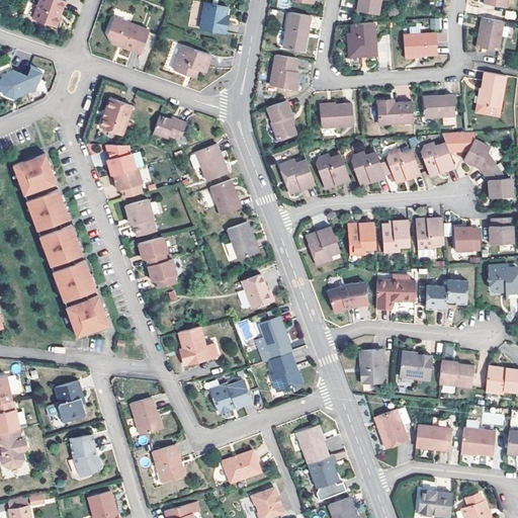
[(56,28),(65,2),(58,0),(39,0),(33,20),(56,28)]
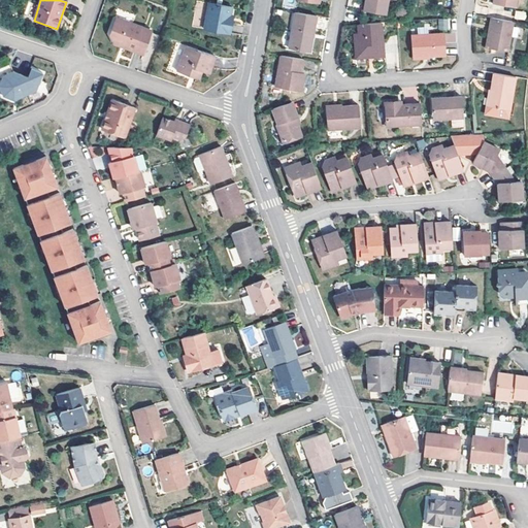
[(364,0),(362,11),(385,14),(387,1),(387,0),(364,0)]
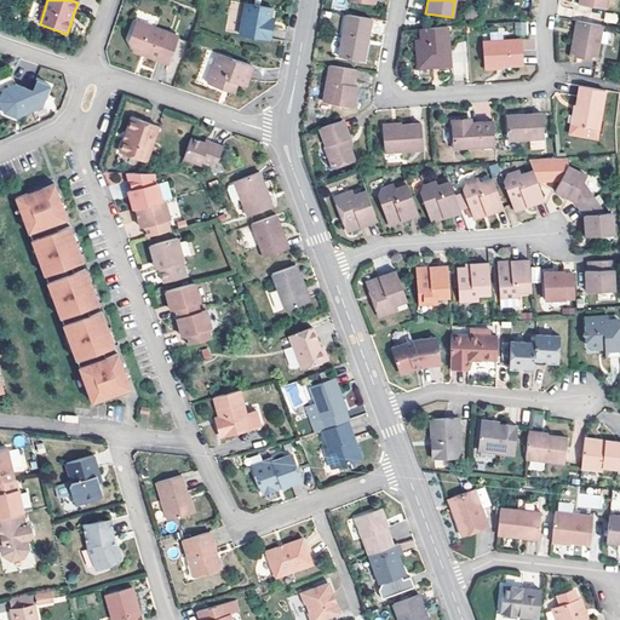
[(275,42),(277,29),(273,29),(274,22),(276,22),(277,11),(250,7),(245,38),(275,42)]
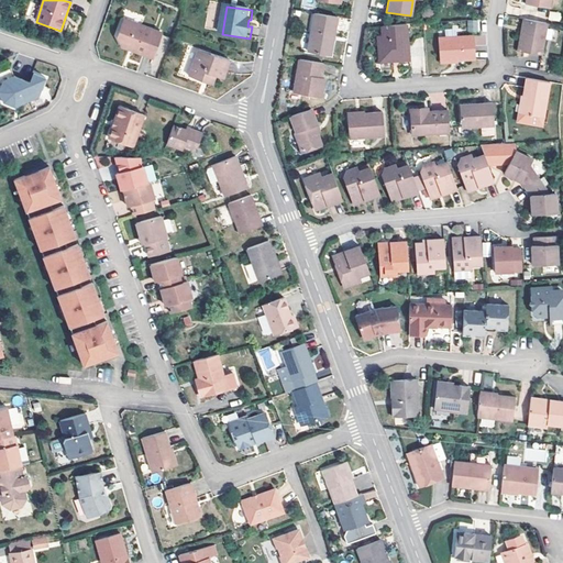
[(549,20),(560,21),(561,12),(550,11),(549,20)]
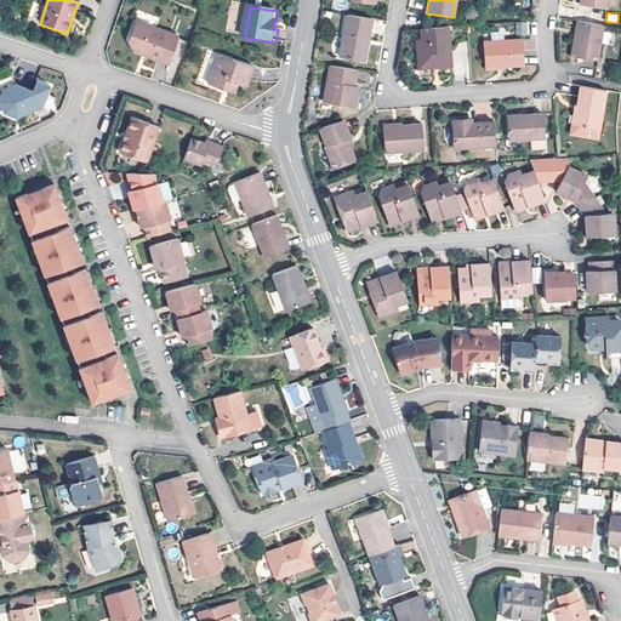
[(339,60),(359,63),(363,47),(366,49),(371,21),(346,17),(339,60)]
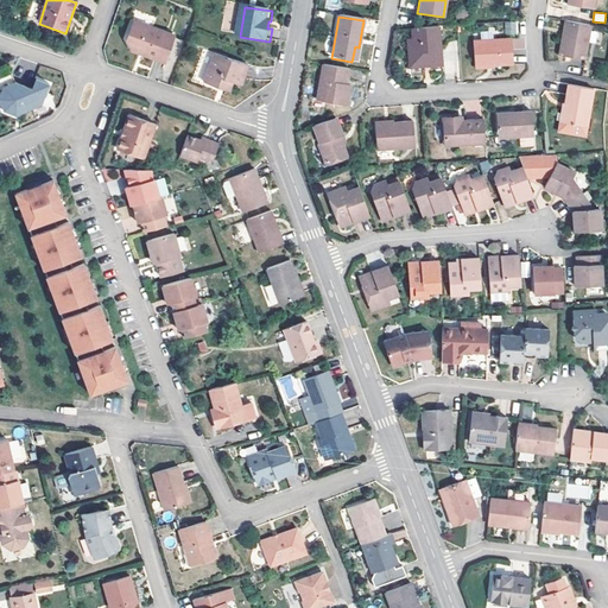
[(518,35),(518,21),(505,21),(505,35),(518,35)]
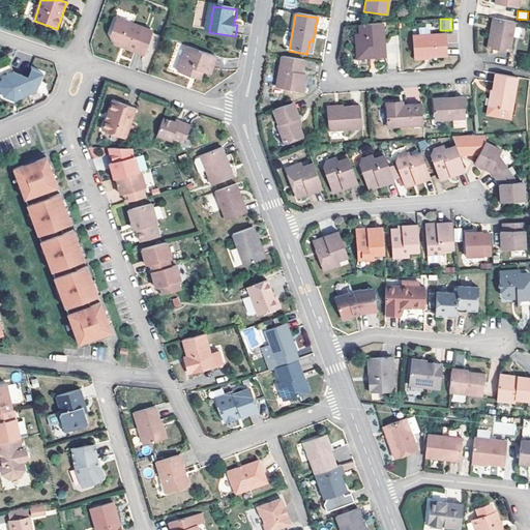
[(508,52),(513,23),(492,19),(487,49),(508,52)]
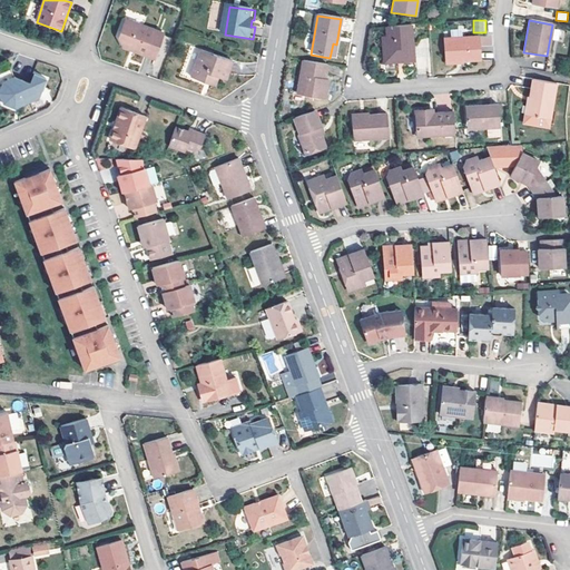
[(140,56),(159,62),(167,37),(129,23),(124,41),(126,47),(143,52),(140,56)]
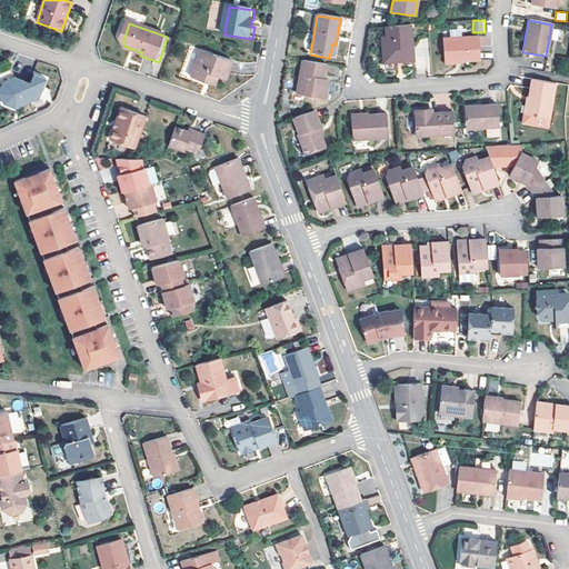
[(412,68),(412,61),(408,61),(408,52),(411,52),(409,26),(385,28),(386,39),(381,39),(383,61),(401,60),(402,69),(412,68)]
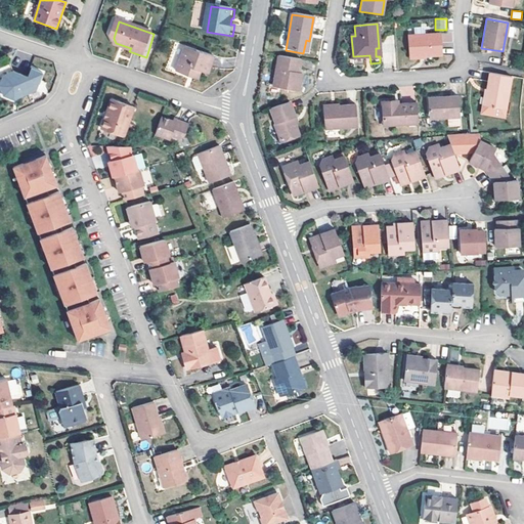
[(442,33),(443,46),(450,46),(450,33),(442,33)]
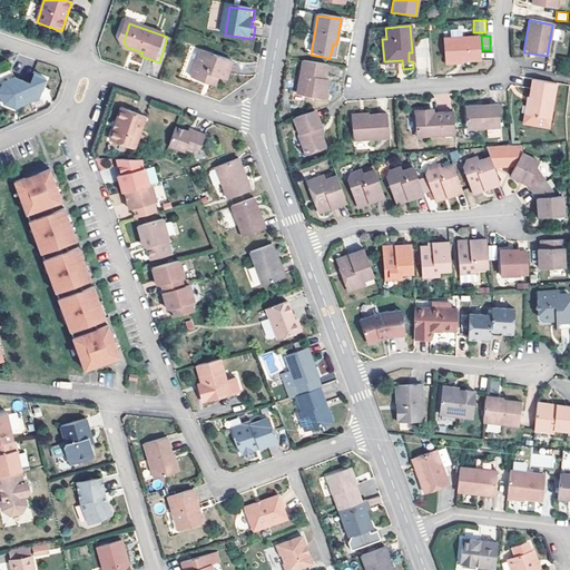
[(442,61),(461,60),(461,62),(479,61),(477,37),(441,41),(442,61)]
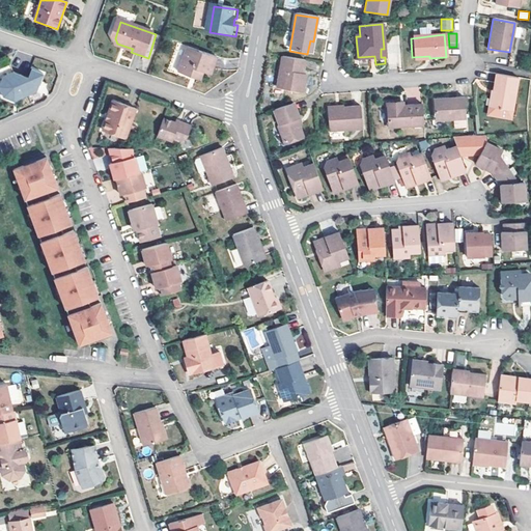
[(119,48),(131,52),(133,49),(117,44),(119,48)]
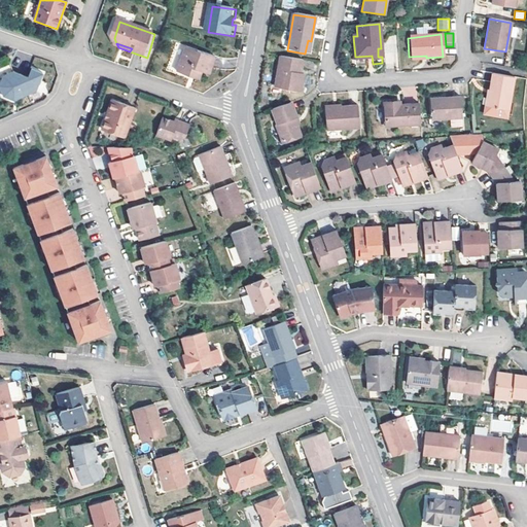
[(195,76),(204,79),(206,73),(213,75),(219,59),(201,53),(200,56),(189,53),(182,74),(194,78),(195,76)]
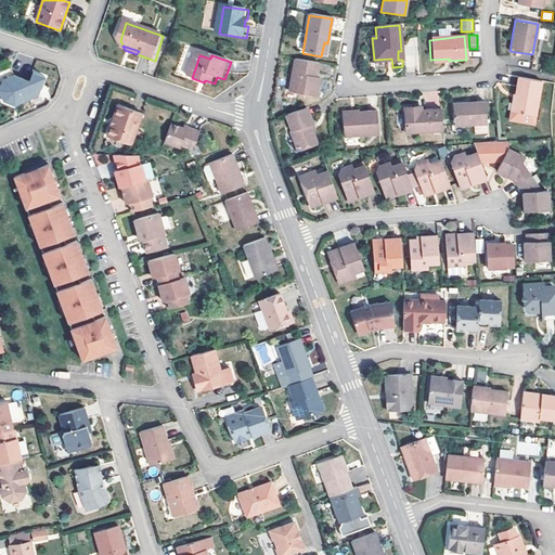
[(288,92),(313,97),(315,79),(318,64),(294,61),(288,92)]
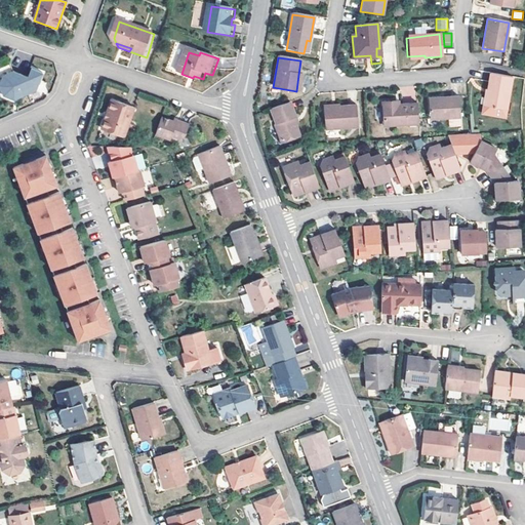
[(0,69),(0,87),(2,88),(5,96),(15,99),(16,95),(22,93),(23,96),(38,89),(44,72),(33,68),(30,76),(15,71),(12,64),(0,69)]
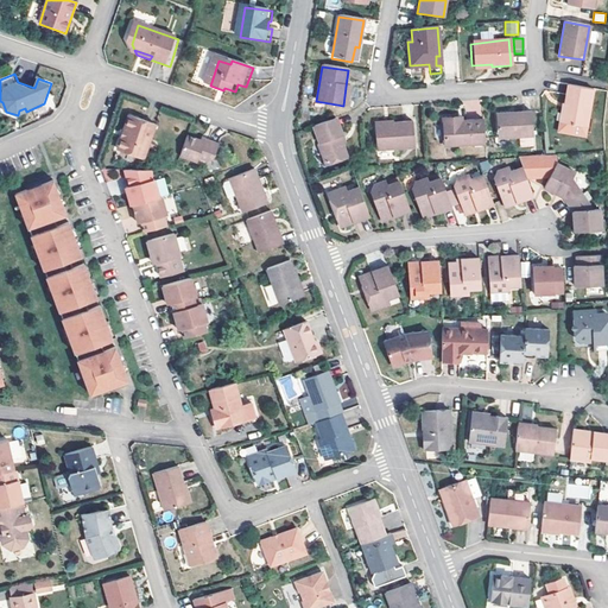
[(563,105),(565,105),(562,124),(587,128),(593,89),(567,86),(563,105)]
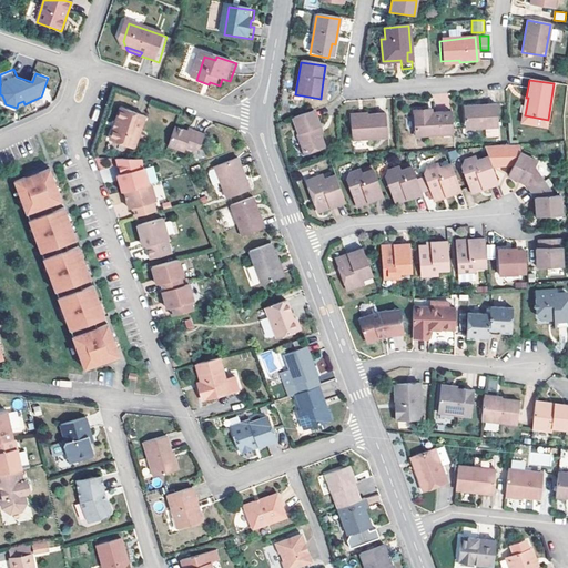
[(496,127),(495,104),(462,107),(464,130),(479,129),(496,127)]
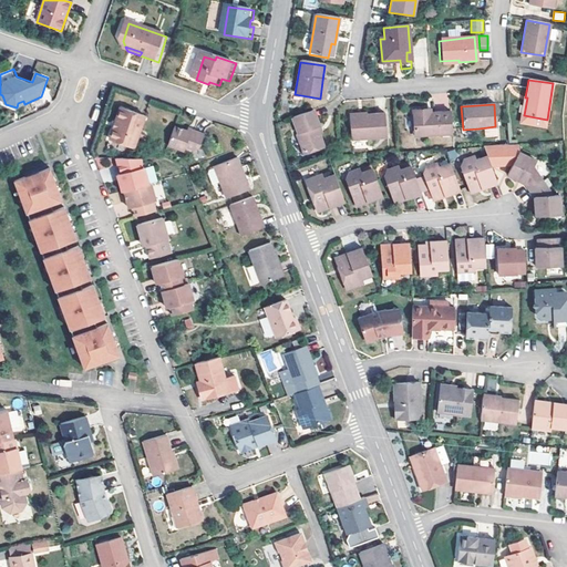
[(146,117),(122,109),(112,140),(136,147),(146,117)]
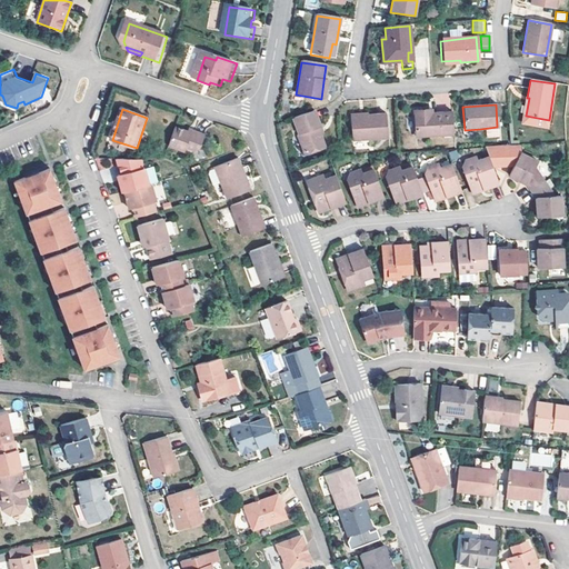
[(428,115),(428,110),(415,111),(417,137),(453,135),(451,113),(432,115),(428,115)]
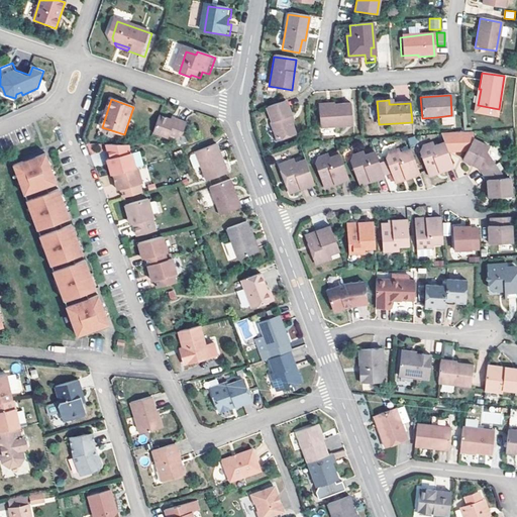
[(291,123),(288,117),(291,116),(286,102),(267,109),(272,124),(271,125),(278,142),(295,135),(291,123)]
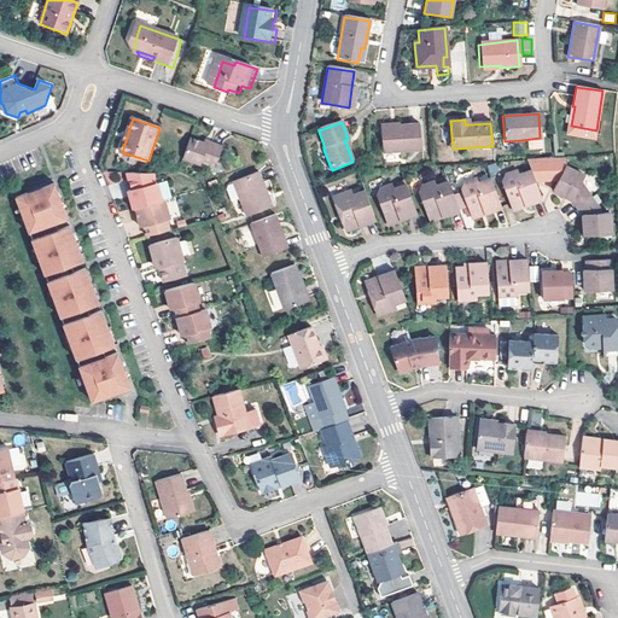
[(419,124),(400,126),(400,128),(380,129),(382,153),(420,151),(419,124)]
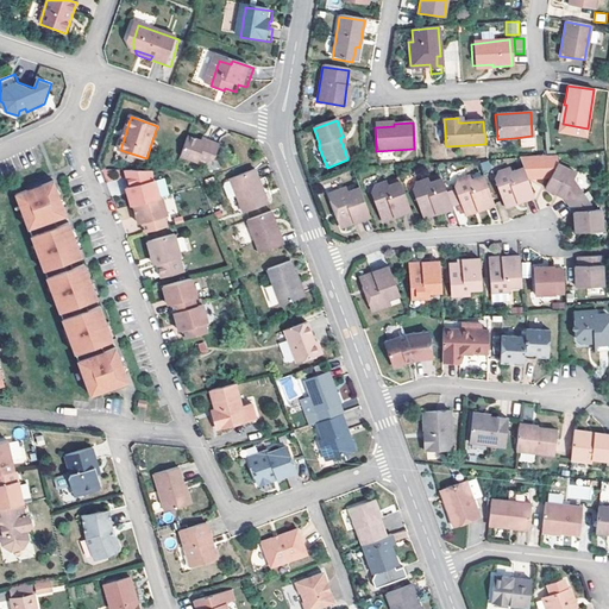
[(532,136),(514,138),(515,146),(533,145),(532,136)]
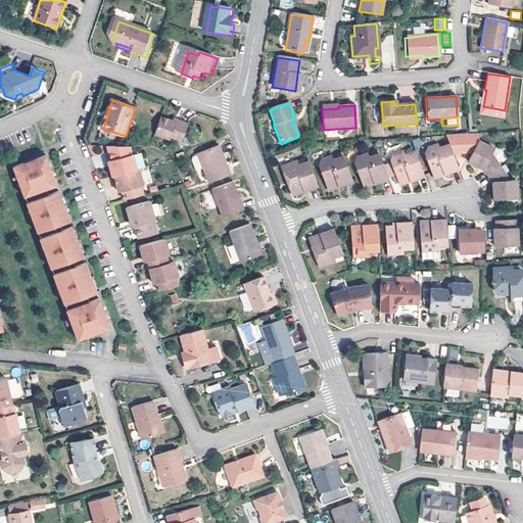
[(173,123),(160,117),(155,133),(170,138),(171,136),(177,139),(183,137),(188,125),(176,121),(175,123),(173,123)]
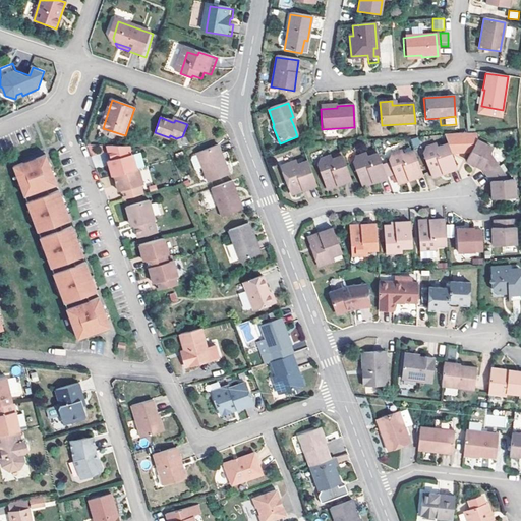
[(413,148),(420,146),(418,137),(410,139),(413,148)]
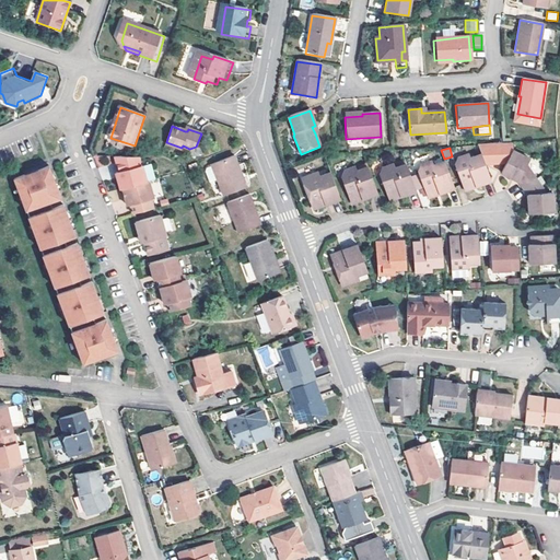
[(500,172),(510,177),(512,174),(520,178),(517,182),(522,188),(536,178),(527,165),(529,159),(512,149),(500,172)]
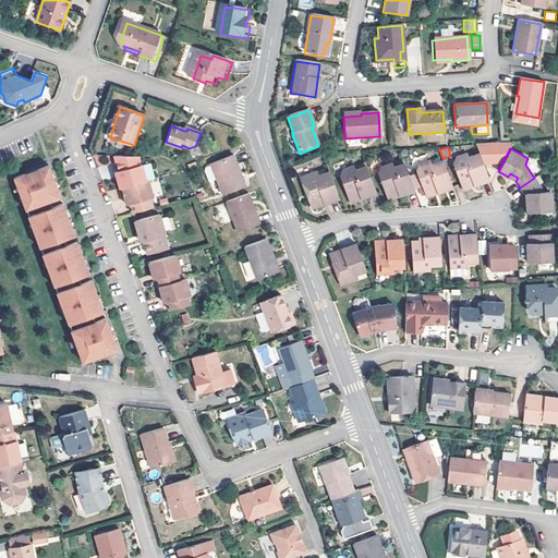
[(490,180),(481,155),(471,158),(469,154),(456,158),(453,166),(463,190),(471,187),(470,184),(474,183),(474,185),(490,180)]
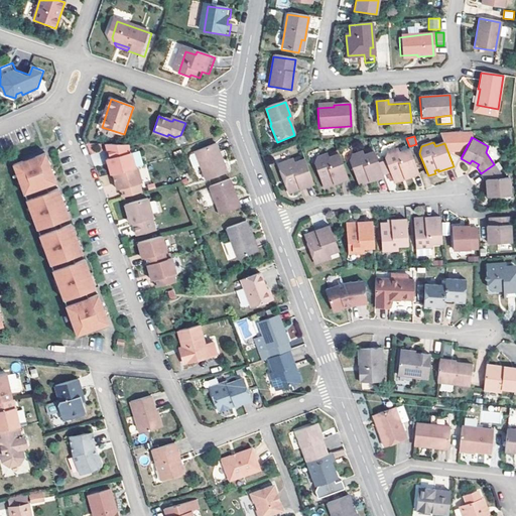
[(128,144),(105,144),(109,158),(111,164),(108,164),(112,175),(114,174),(136,168),(131,152),(129,152),(128,144)]
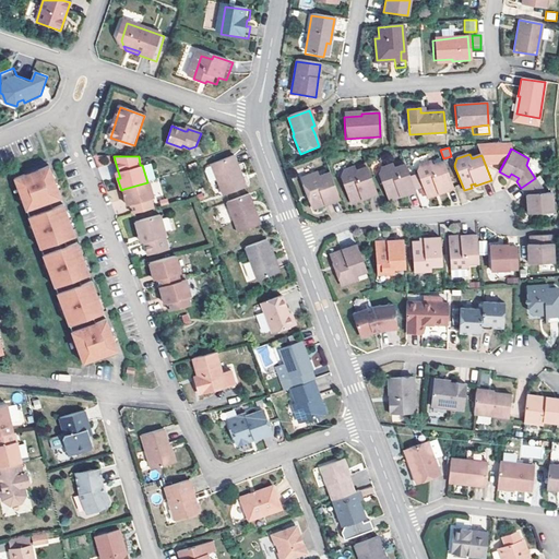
[(247,186),(235,156),(212,166),(213,167),(218,181),(224,195),(247,186)]
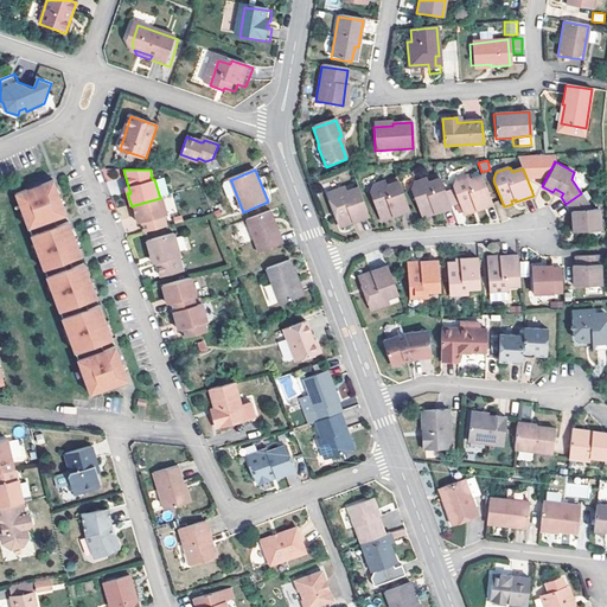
[(494,204),(483,177),(473,180),(471,177),(460,181),(457,190),(466,215),(473,212),(473,209),(477,208),(478,210),(494,204)]
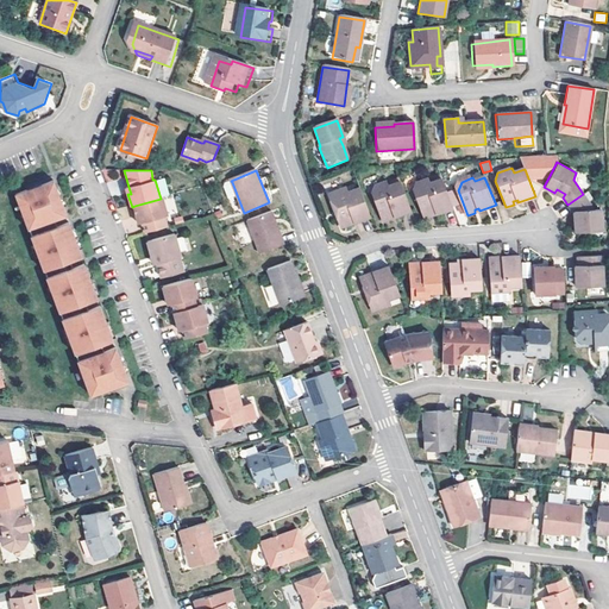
[(18,194),(90,396),(129,383),(117,349),(104,352),(98,355),(95,347),(101,345),(114,341),(102,306),(89,311),(83,313),(81,306),(87,303),(100,299),(88,264),(75,269),(68,270),(66,263),(73,261),(86,257),(73,223),(61,226),(54,228),(51,221),(57,219),(70,215),(58,180),(18,194)]
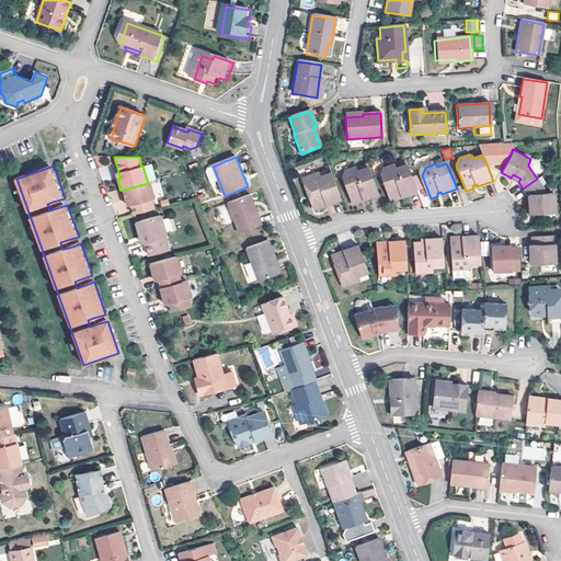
[(418,192),(408,165),(398,169),(397,165),(385,170),(382,176),(392,202),(399,198),(399,196),(402,194),(403,197),(418,192)]
